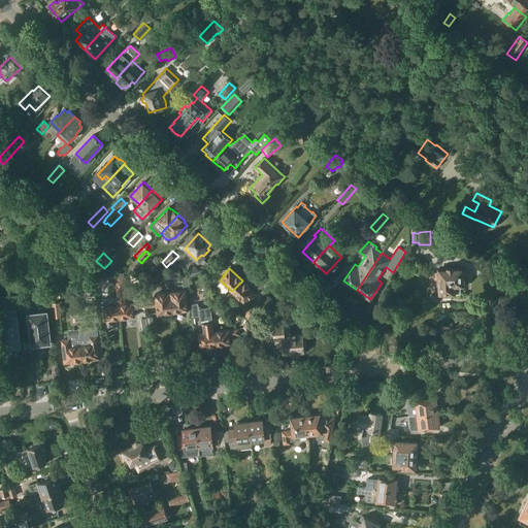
[(463,286),(463,268),(438,269),(439,294),(461,294),(461,286),(463,286)]
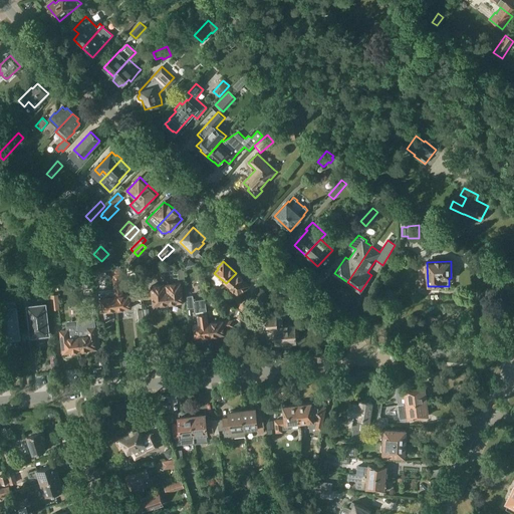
[(114,296),(115,296),(117,310),(133,308),(132,300),(141,299),(141,292),(122,294),(120,272),(112,273),(114,290),(114,296)]
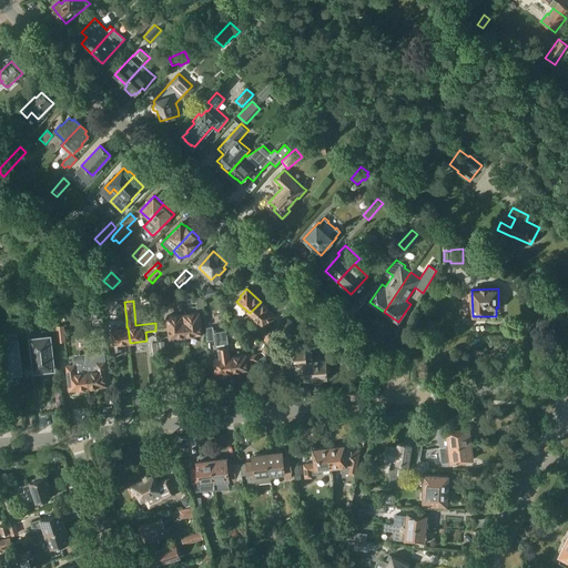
[(275,315),(261,302),(250,313),(264,326),(266,323),(267,324),(275,315)]
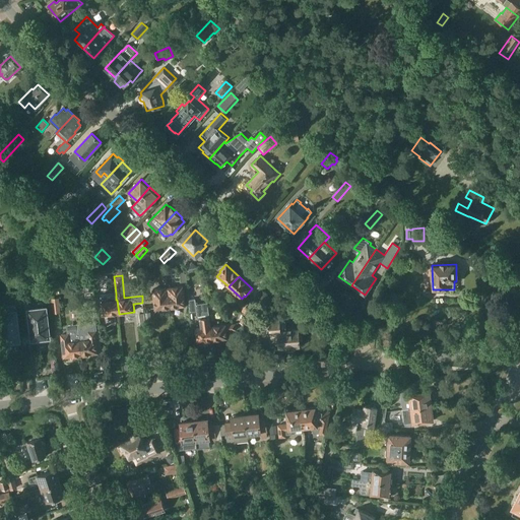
[(80,293),(93,290),(92,279),(84,280),(84,282),(79,282),(80,293)]
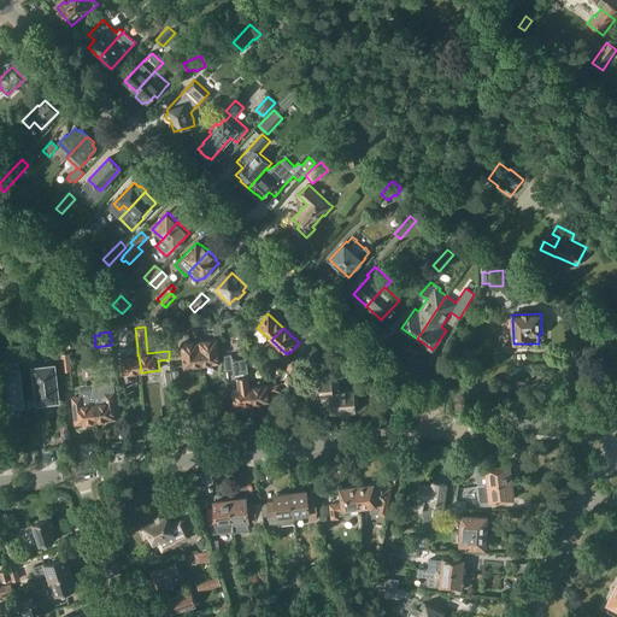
[(33,339),(22,340),(24,358),(35,357),(33,339)]
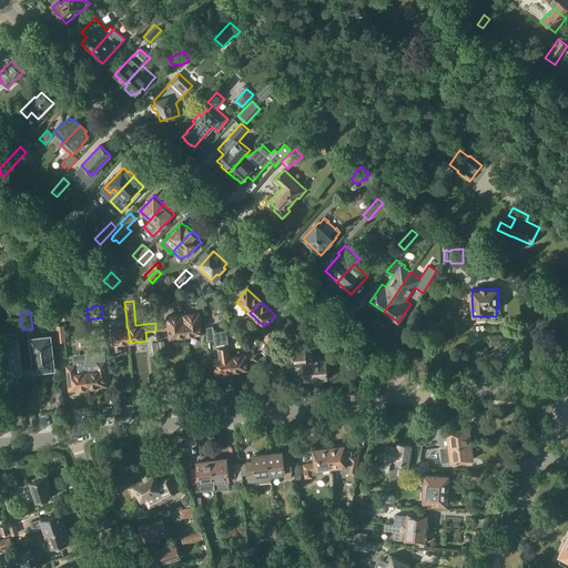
[(183,314),(185,336),(202,334),(200,312),(183,314)]
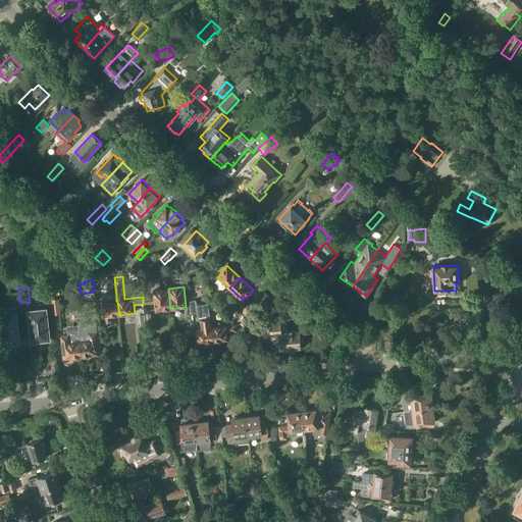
[(143,297),(143,304),(154,303),(155,310),(170,309),(168,289),(153,291),(154,296),(143,297)]
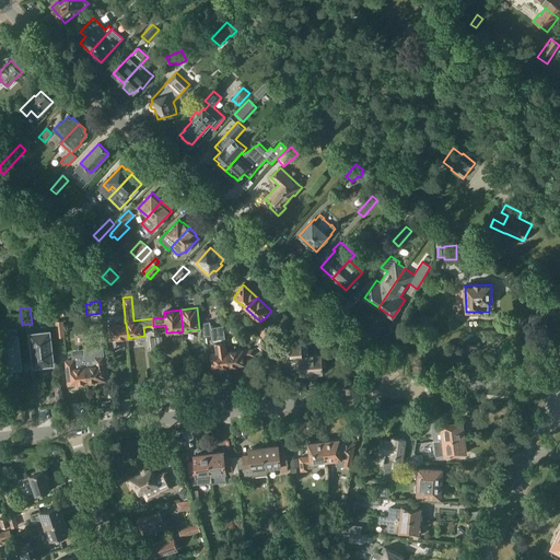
[(125,316),(108,318),(111,339),(128,338),(126,323),(125,323),(125,316)]
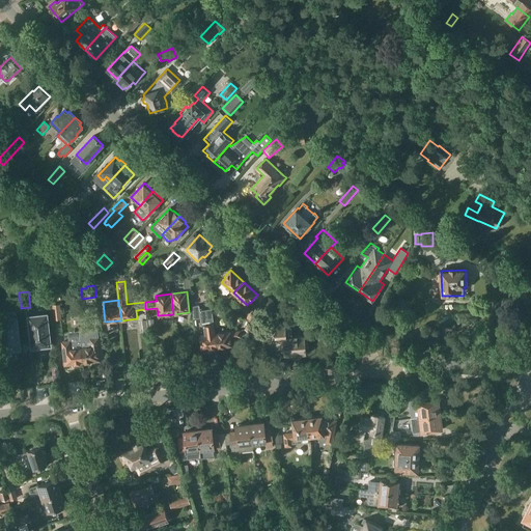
[(204,326),(205,334),(200,335),(201,350),(217,347),(214,324),(213,309),(200,310),(199,300),(192,302),(194,318),(200,317),(201,326),(204,326)]
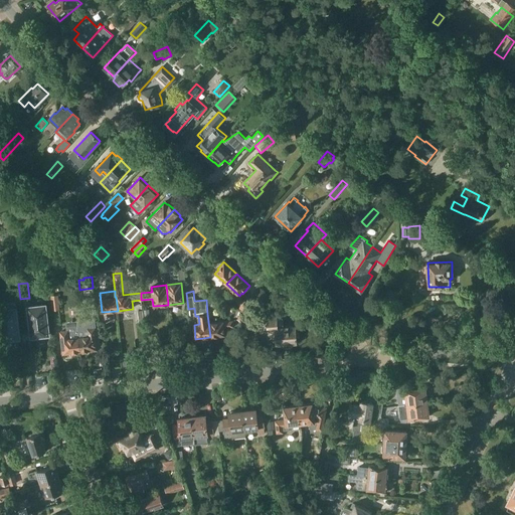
[(51,296),(52,310),(60,310),(59,295),(51,296)]
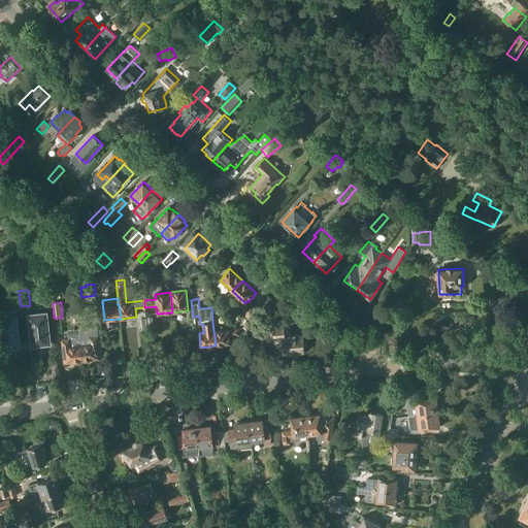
[(245,316),(252,319),(256,310),(250,307),(245,316)]
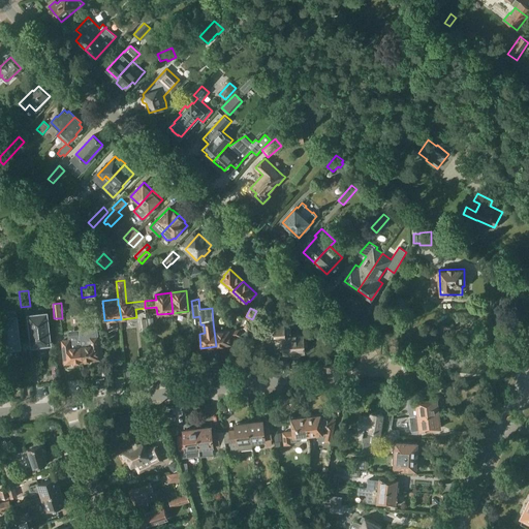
[(29,315),(33,345),(41,344),(41,346),(48,345),(48,344),(50,343),(47,313),(29,315)]
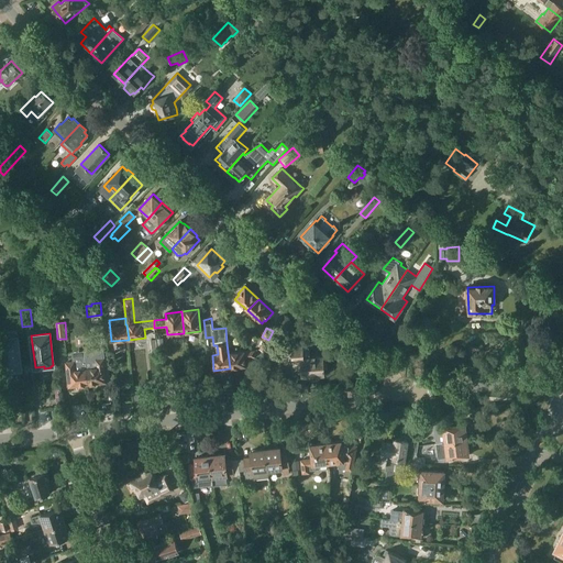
[(0,339),(0,346),(3,372),(11,371),(11,373),(20,372),(20,370),(21,370),(18,337),(0,339)]
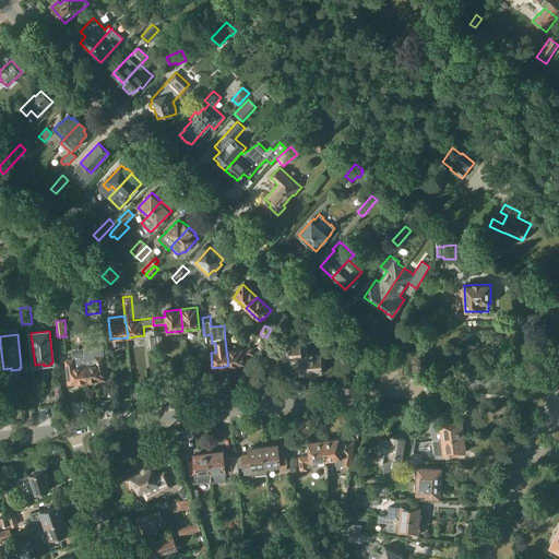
[(262,336),(258,347),(263,349),(268,339),(262,336)]
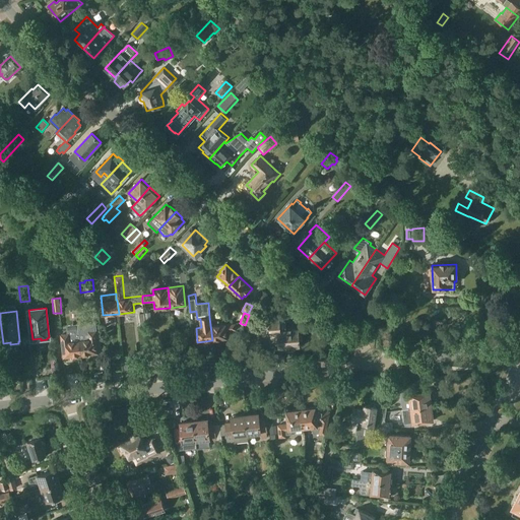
[(244,328),(254,333),(260,319),(250,315),(244,328)]
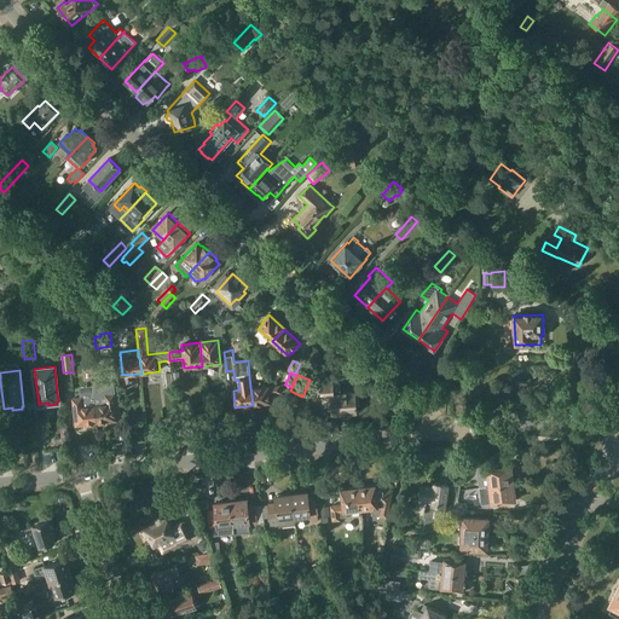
[(320,377),(322,401),(331,400),(331,415),(357,412),(356,406),(359,406),(359,399),(356,399),(356,392),(341,393),(341,381),(334,381),(334,376),(320,377)]
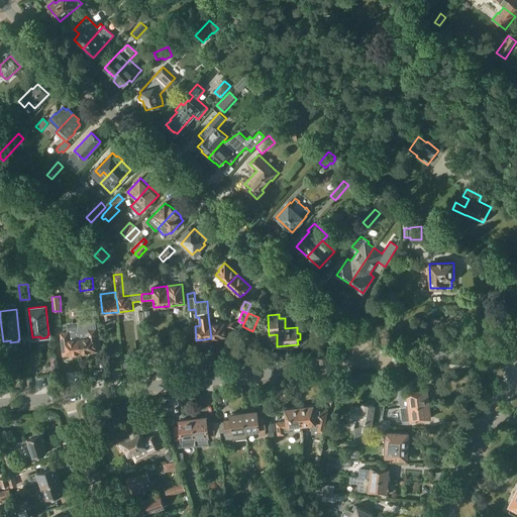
[(210,324),(209,315),(208,315),(211,338),(226,336),(225,329),(234,328),(233,321),(225,322),(210,324)]
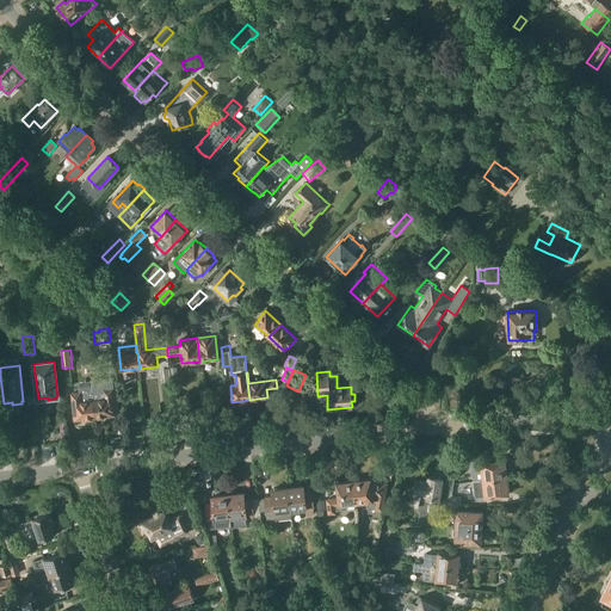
[(104,389),(105,399),(93,400),(96,418),(116,415),(112,388),(104,389)]
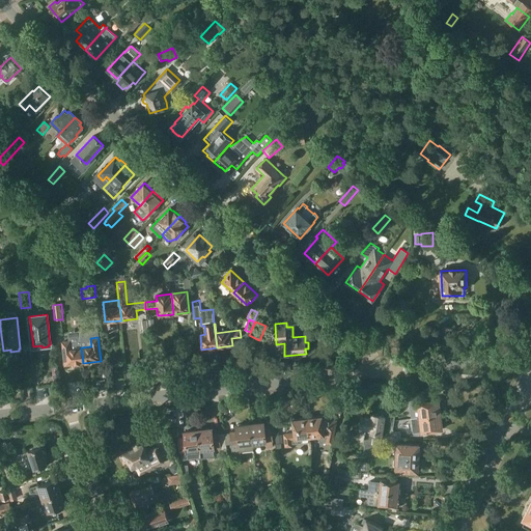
[(72,348),(71,340),(62,341),(65,365),(83,363),(81,347),(72,348)]
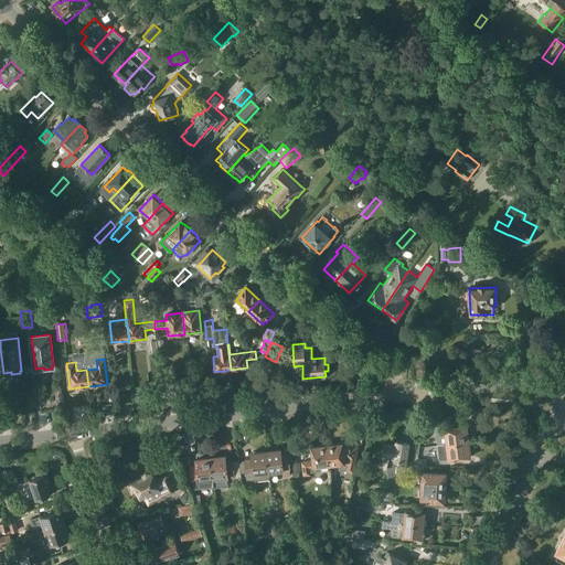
[(467,426),(459,426),(458,423),(439,425),(438,426),(438,435),(441,436),(445,436),(446,444),(468,440),(468,439),(470,438),(469,435),(468,434),(467,426)]
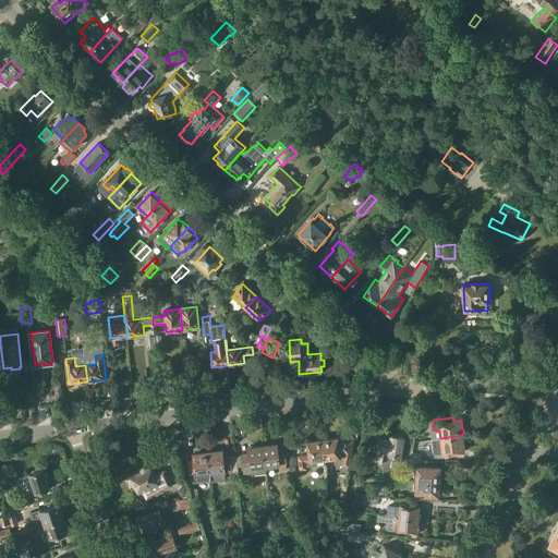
[(391,436),(391,438),(380,436),(378,449),(389,451),(388,457),(384,457),(383,466),(384,466),(383,476),(398,478),(403,469),(399,468),(402,453),(404,438),(399,437),(398,435),(395,435),(392,436),(391,436)]
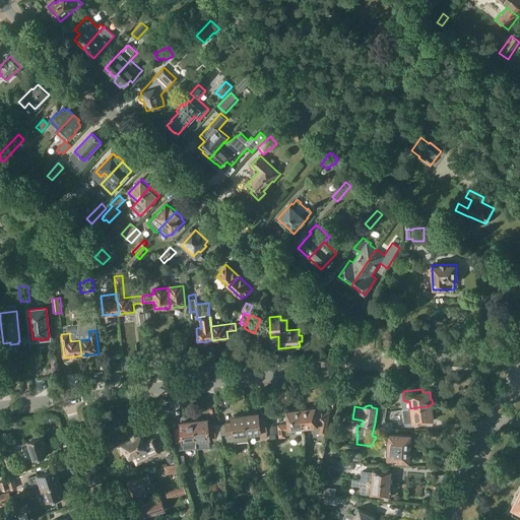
[(432,407),(431,405),(410,408),(411,423),(433,420),(432,412),(433,411),(433,408),(432,407)]
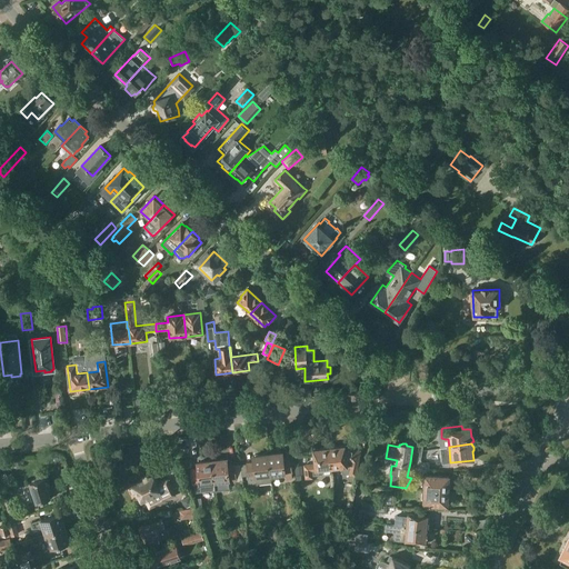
[(340,468),(343,475),(349,475),(356,476),(359,461),(361,449),(346,447),(346,446),(330,447),(332,469),(340,468)]
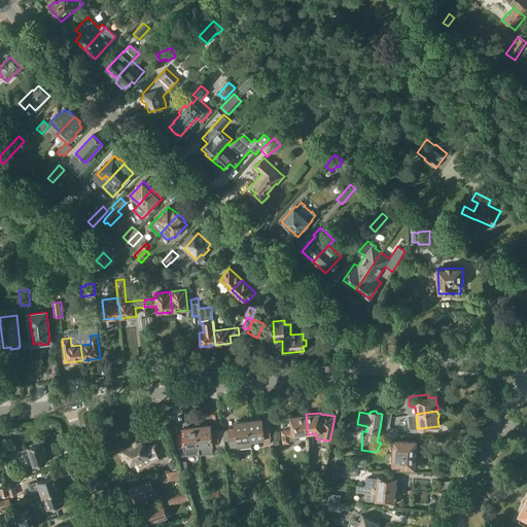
[(290,416),(291,429),(282,430),(283,444),(290,443),(290,441),(300,440),(299,435),(308,434),(306,414),(290,416)]
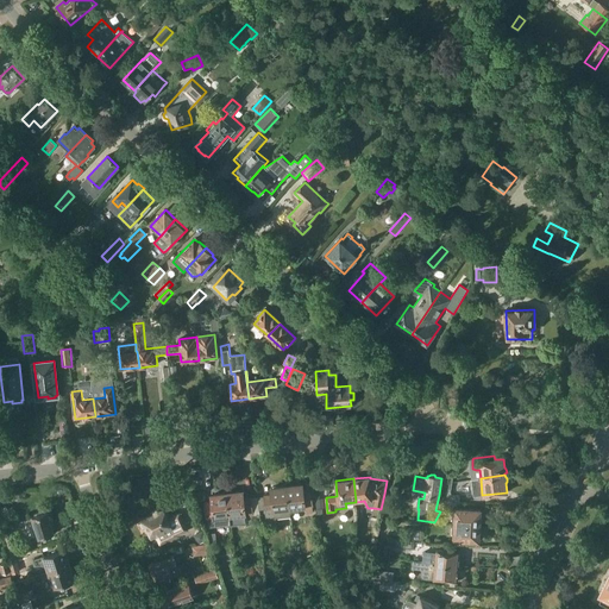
[(288,487),(290,509),(306,508),(306,514),(312,514),(312,506),(311,491),(303,493),(303,485),(288,487)]
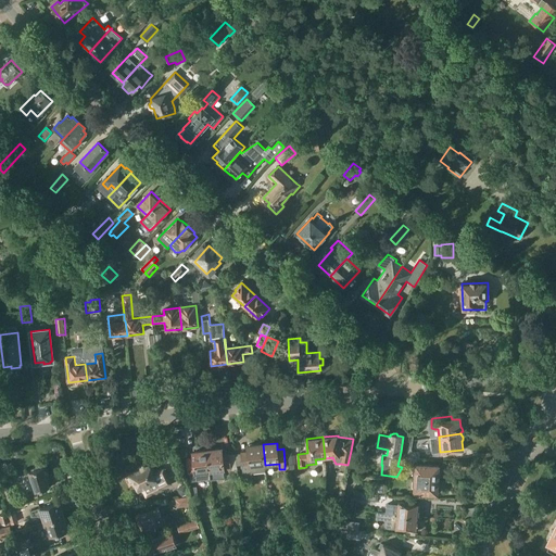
[(241,465),(241,468),(242,468),(243,477),(253,476),(253,472),(265,471),(264,465),(265,465),(263,444),(248,445),(248,453),(242,453),(243,465),(241,465)]
